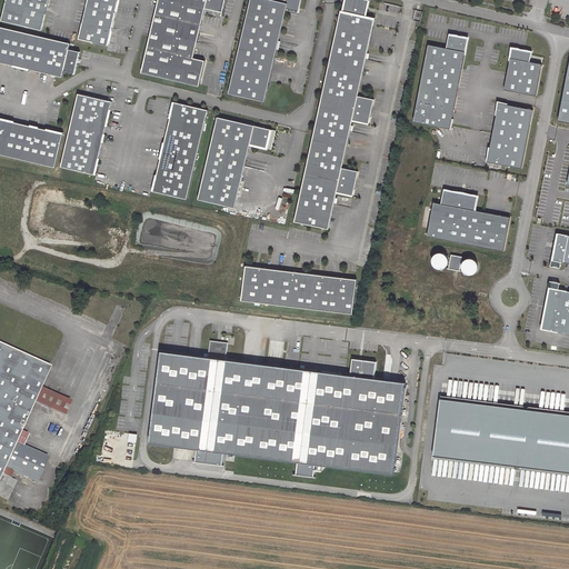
[(7,0),(2,21),(42,31),(49,0),(7,0)]
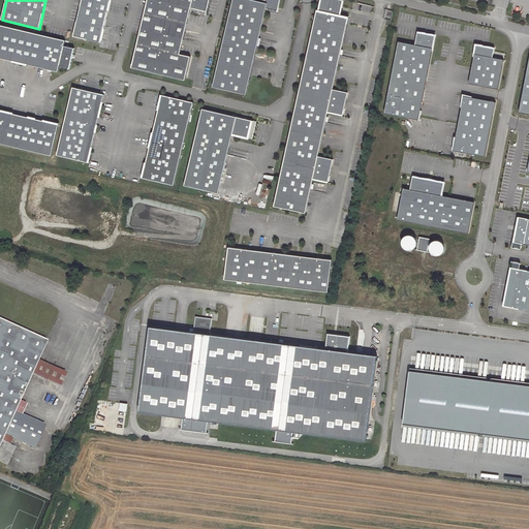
[(82,0),(74,36),(101,42),(104,28),(103,28),(107,11),(109,11),(111,0),(82,0)]
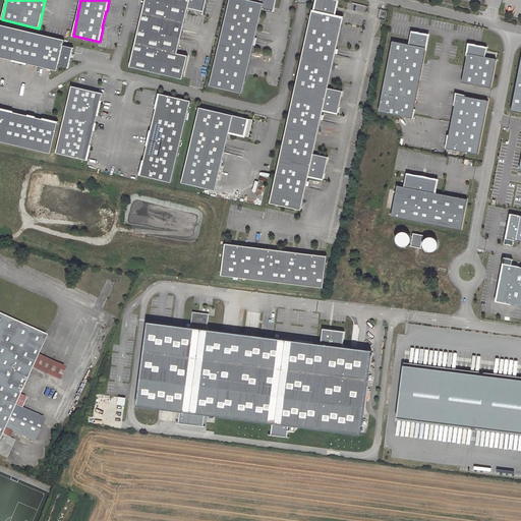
[(188,0),(145,0),(142,12),(184,22),(187,8),(188,0)]
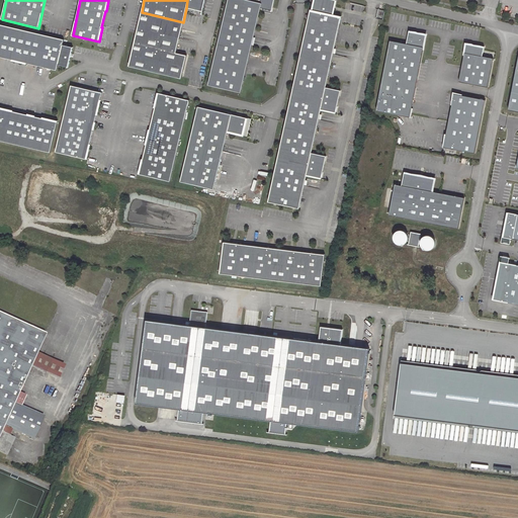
[(187,0),(186,8),(202,11),(204,0),(187,0)]
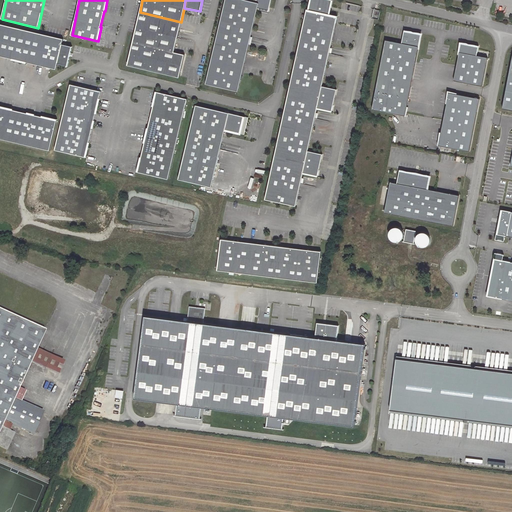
[(225,0),(206,84),(238,92),(258,8),(268,11),(270,0),(225,0)]
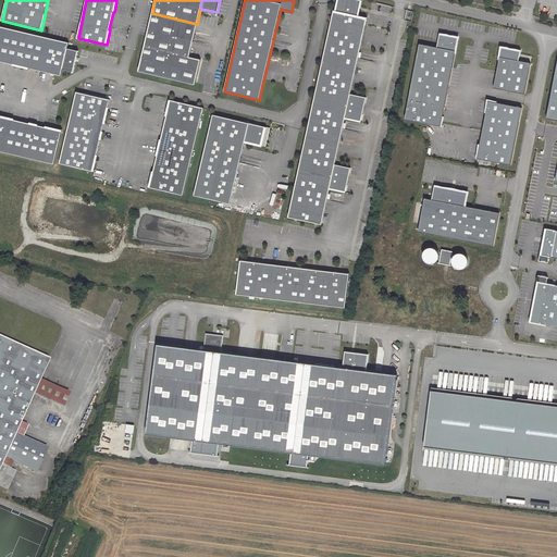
[(333,10),(291,217),(323,224),(331,187),(347,190),(348,184),(347,184),(351,166),(336,163),(346,116),(361,120),(362,113),(366,96),(350,93),(366,17),(357,16),(359,0),(336,0),(334,10),(333,10)]
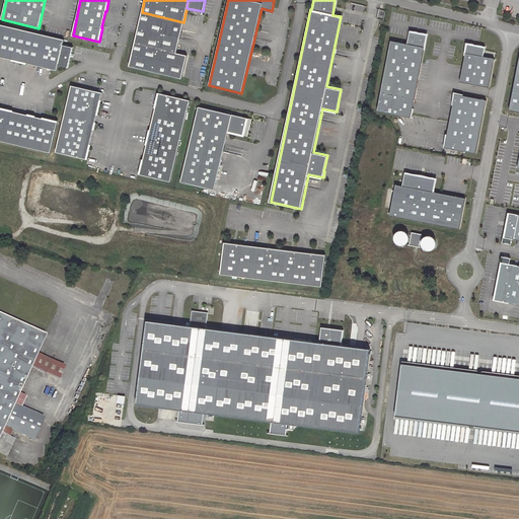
[(135,43),(176,53),(183,22),(142,12),(137,34),(135,43)]
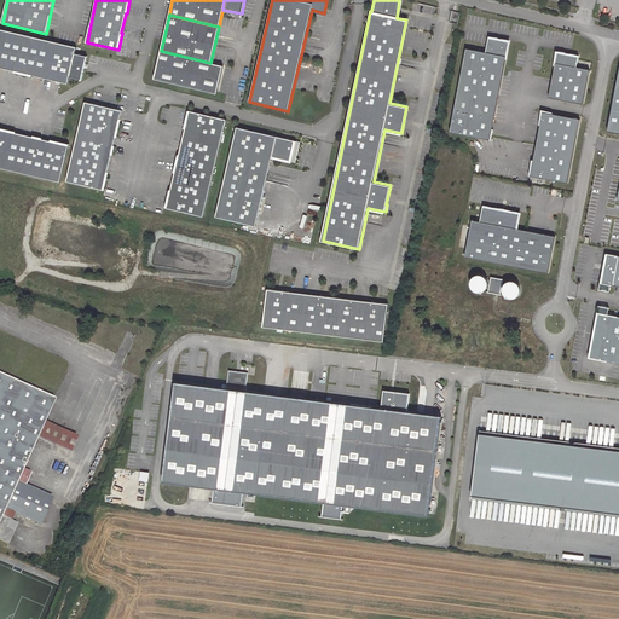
[(0,29),(0,68),(68,85),(70,77),(82,80),(87,57),(75,53),(76,47),(0,29)]
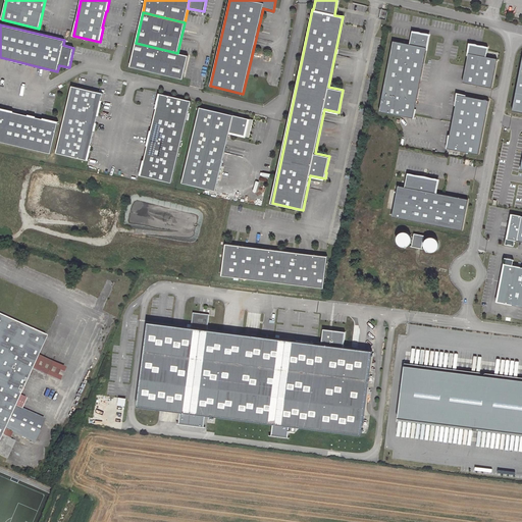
[(393,41),(379,111),(414,118),(414,117),(413,117),(414,114),(429,35),(412,32),(413,31),(412,31),(410,44),(393,41)]
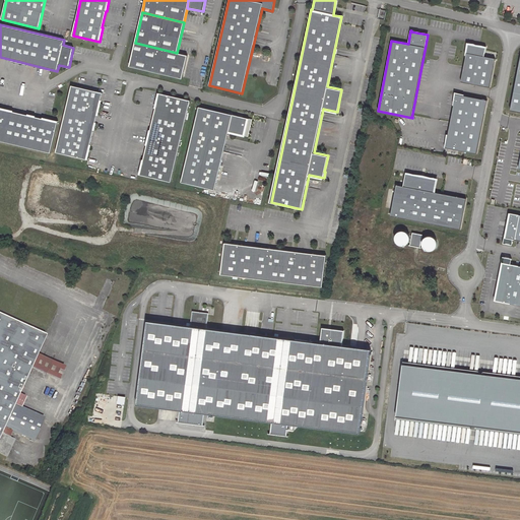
[(187,56),(177,53),(135,43),(129,66),(182,79),(187,56)]
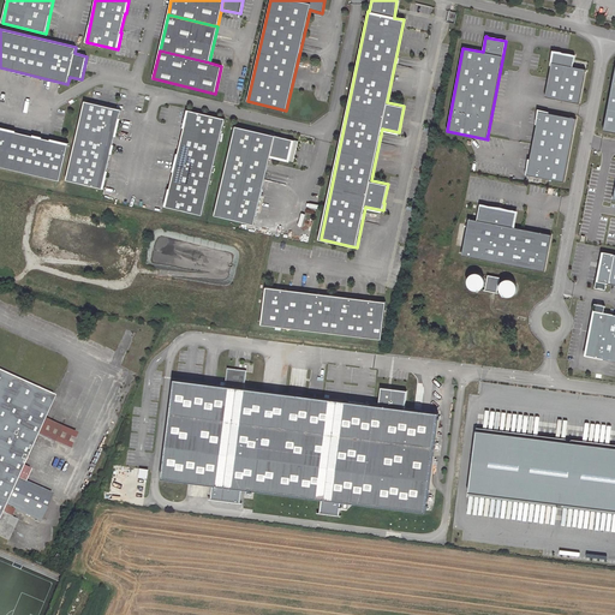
[(579,103),(586,69),(573,66),(575,54),(574,54),(574,55),(554,52),(545,96),(579,103)]
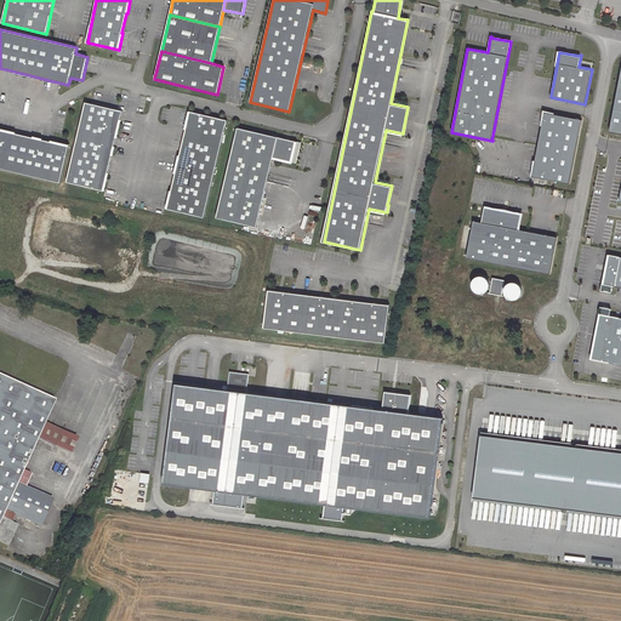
[(620,68),(609,132),(620,134),(620,68)]
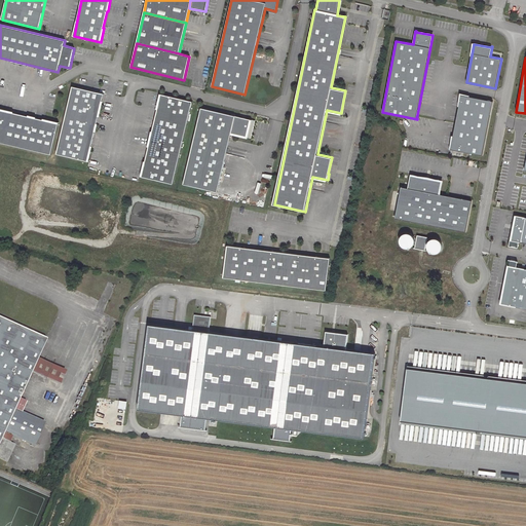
[(105,95),(74,86),(58,154),(89,161),(105,95)]
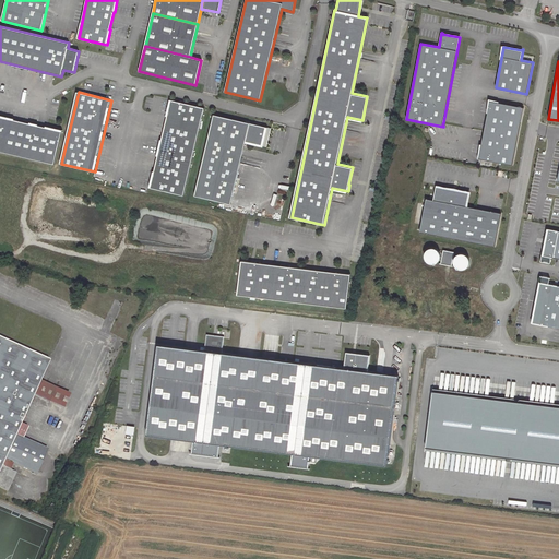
[(205,108),(171,100),(152,188),(185,195),(205,108)]
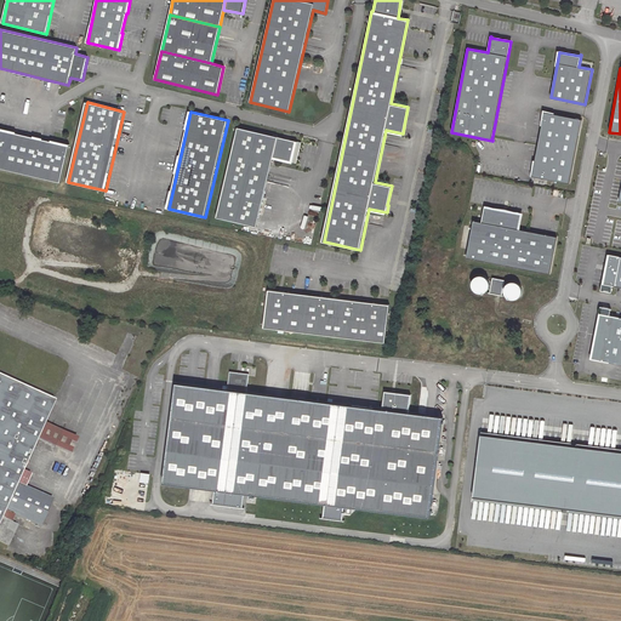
[(582,119),(545,112),(539,146),(533,176),(531,176),(570,183),(582,119)]
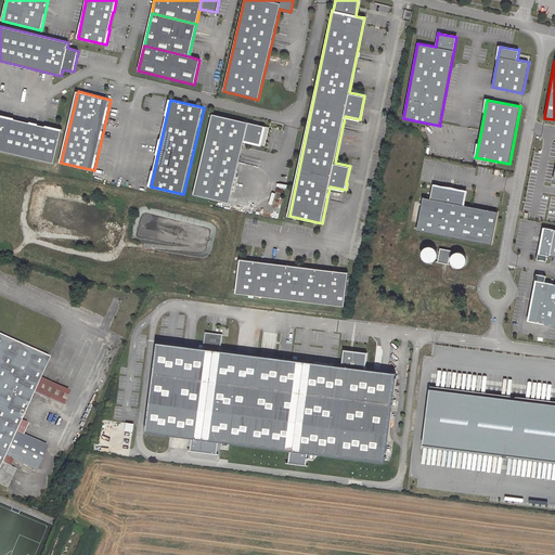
[(270,127),(214,114),(195,195),(231,203),(245,141),(266,145),(270,127)]
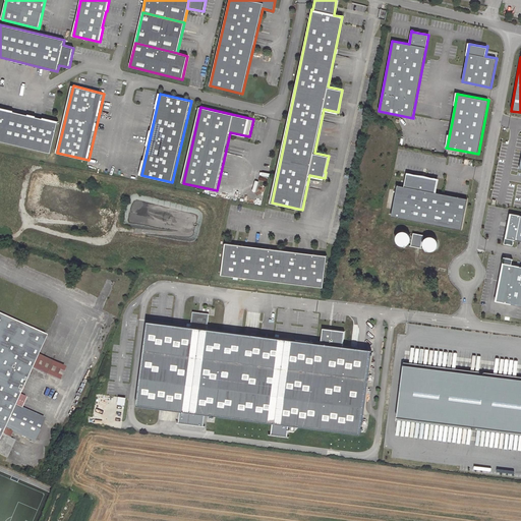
[(0,109),(0,141),(52,154),(59,122),(0,109)]
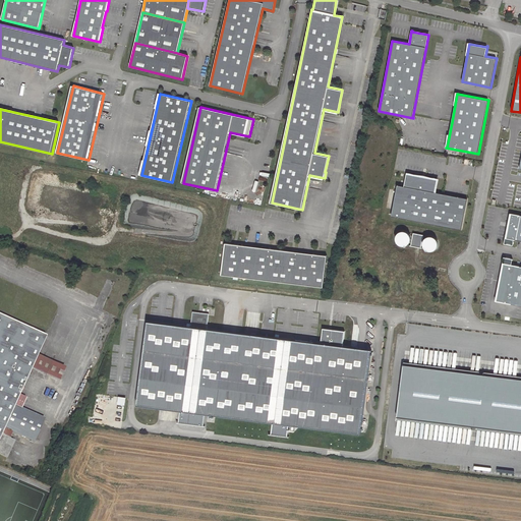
[(435,192),(438,180),(407,174),(407,173),(404,187),(397,185),(391,217),(461,230),(467,199),(435,192)]
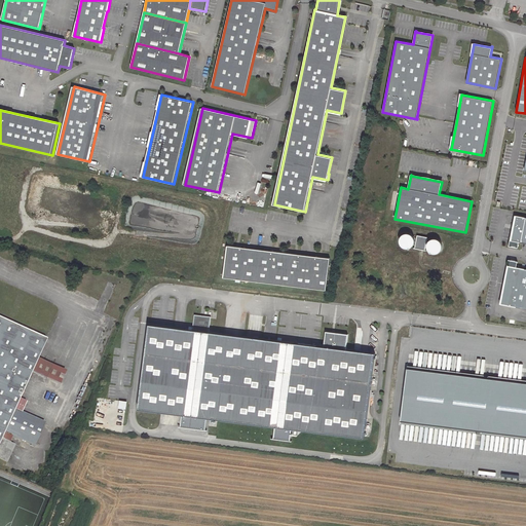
[(525,217),(516,216),(511,240),(525,243),(525,217)]
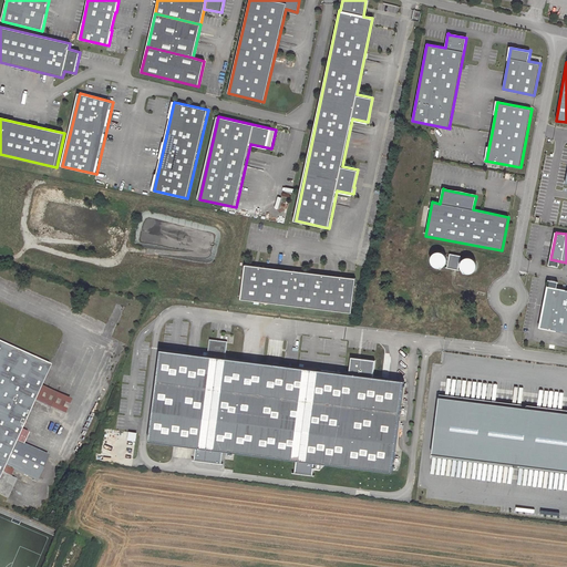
[(432,258),(432,260),(433,264),(435,267),(439,268),(442,268),(445,266),(447,264),(447,259),(446,256),(444,254),(441,253),(439,253),(435,253),(433,255),(432,258)]
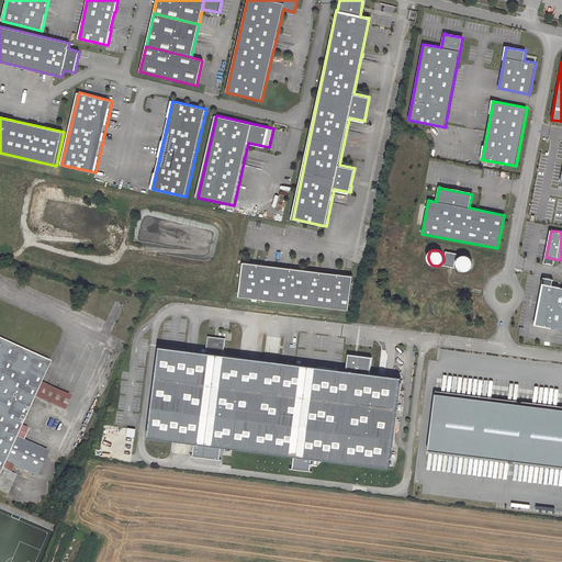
[(458,265),(459,267),(461,270),(463,271),(468,271),(470,269),(472,267),(473,263),(473,260),(471,258),(469,256),(465,256),(462,256),(460,258),(458,260),(458,265)]
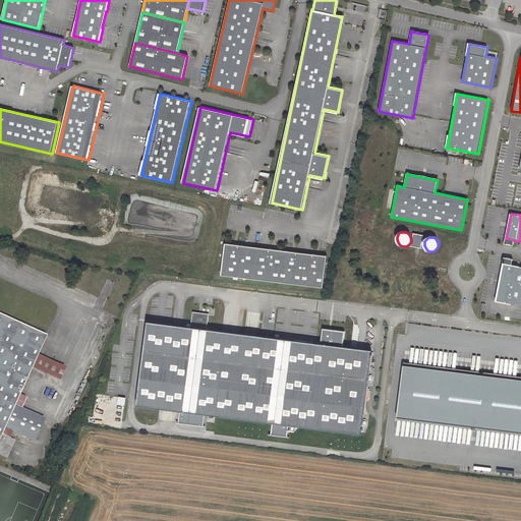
[(328,256),(227,243),(223,275),(324,288),(328,256)]
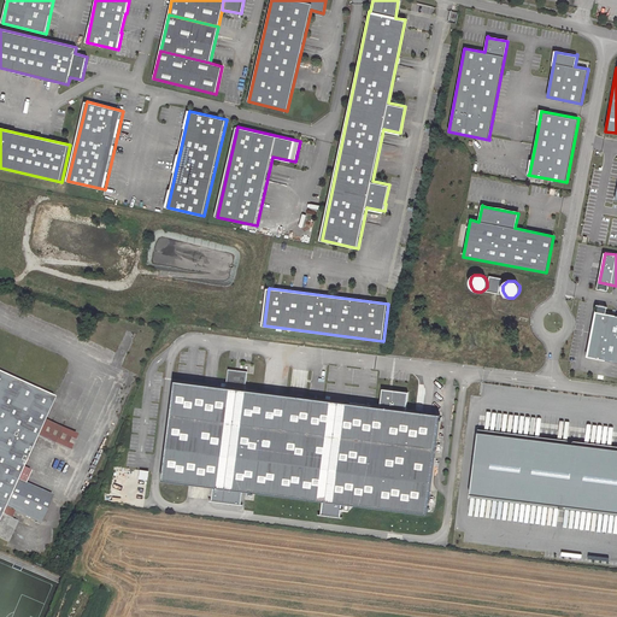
[(616,316),(597,312),(587,357),(616,362),(616,316)]
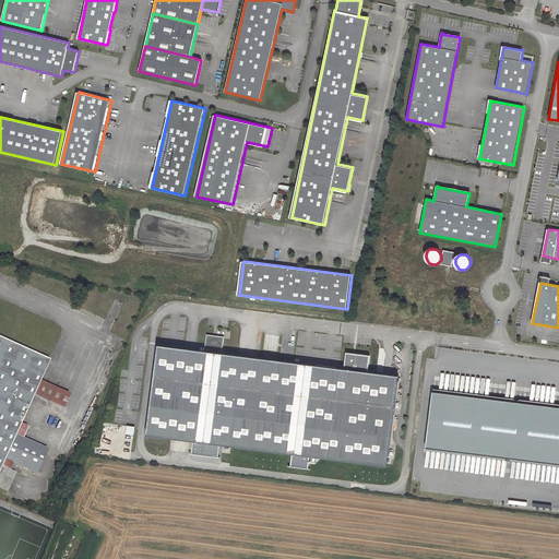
[(205,351),(159,345),(147,435),(193,441),(192,454),(218,458),(221,444),(293,453),(292,466),(309,468),(310,455),(388,466),(400,376),(368,371),(370,355),(347,352),(345,368),(223,353),(225,336),(207,334),(205,351)]
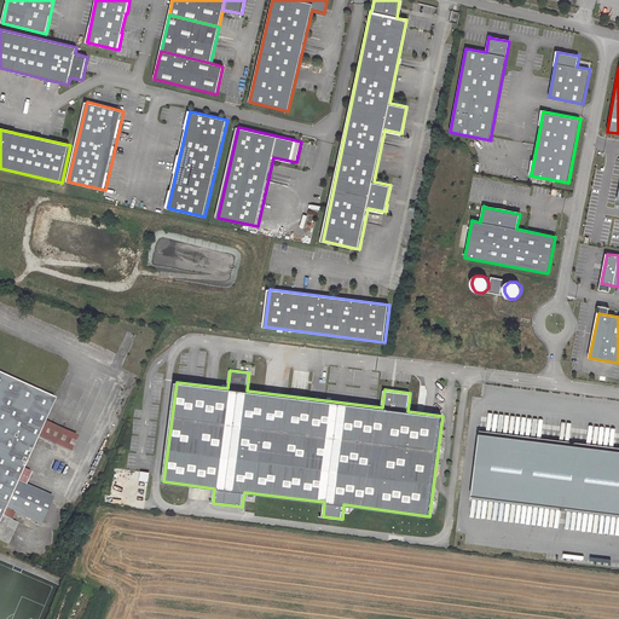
[(55,397),(0,371),(0,522),(15,530),(18,522),(9,519),(1,515),(21,473),(36,435),(41,424),(55,397)]
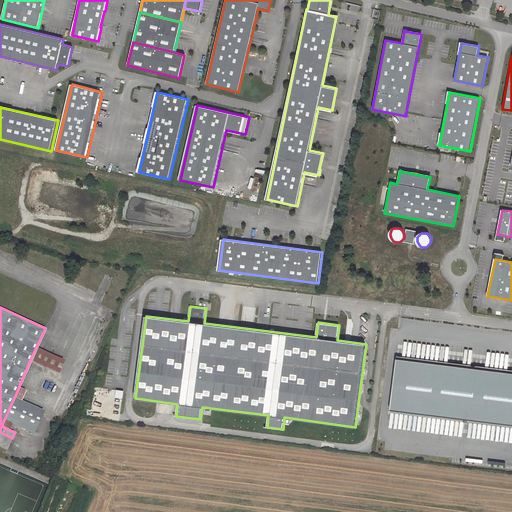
[(56,372),(60,363),(34,351),(30,360),(56,372)]
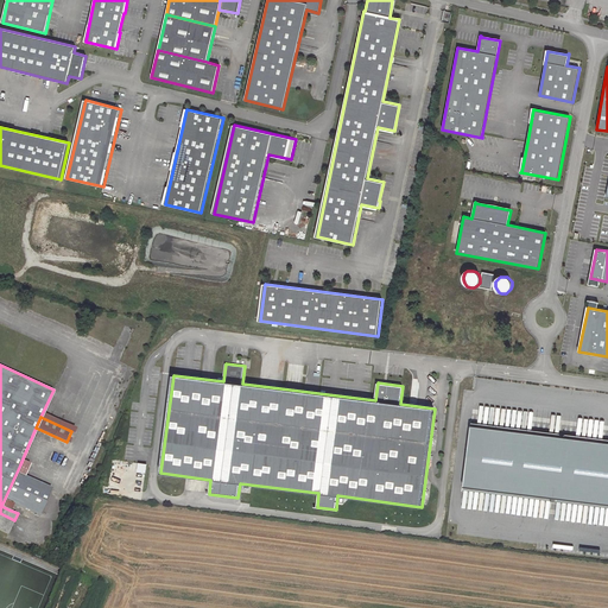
[(607,442),(470,425),(462,489),(607,506),(607,442)]
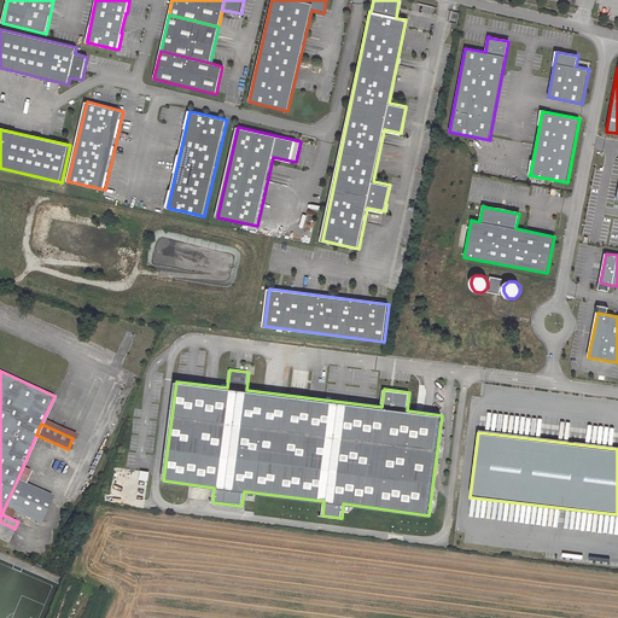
[(40,523),(53,495),(24,482),(28,474),(21,472),(1,514),(9,518),(11,511),(40,523)]
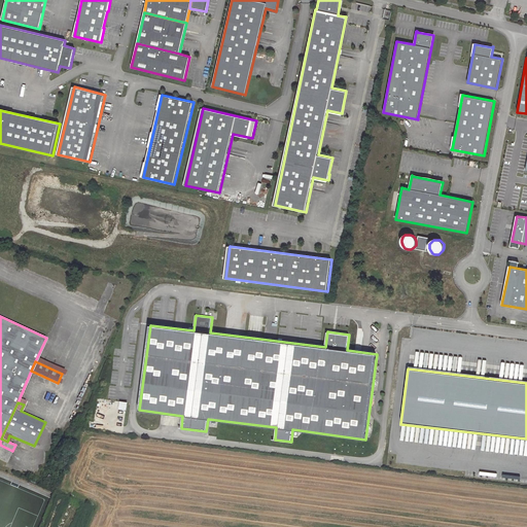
[(0,458),(8,462),(12,451),(0,445),(0,458)]
